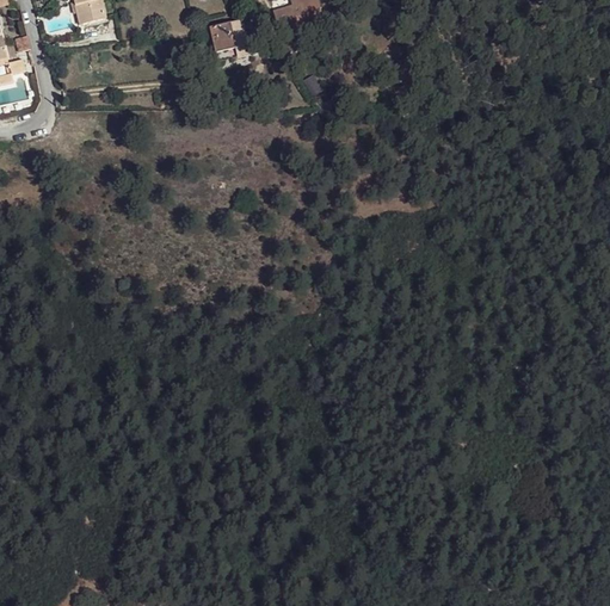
[(74,0),(76,11),(79,22),(103,14),(99,0),(74,0)]
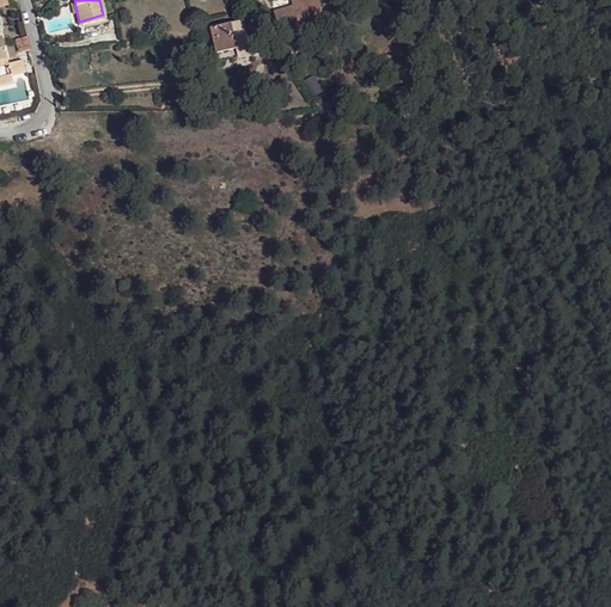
[(291,4),(274,8),(280,31),(295,26),(294,20),(305,17),(300,1),(291,4)]
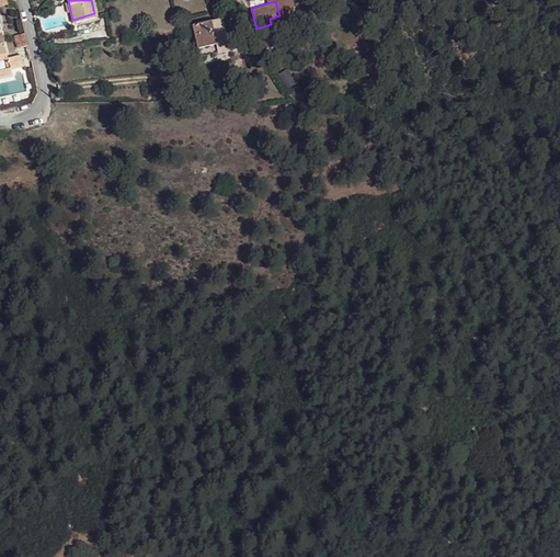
[(280,15),(270,19),(271,24),(272,26),(284,22),(284,20),(281,15),(280,15)]
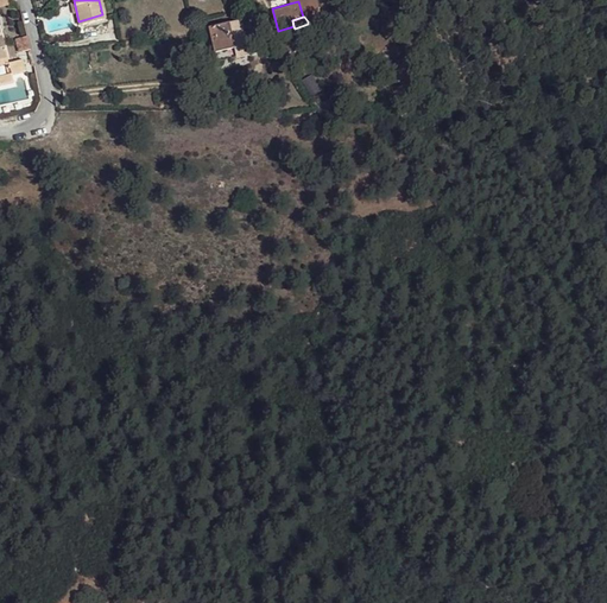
[(232,20),(208,25),(214,50),(233,46),(235,55),(246,52),(240,21),(232,23),(232,20)]
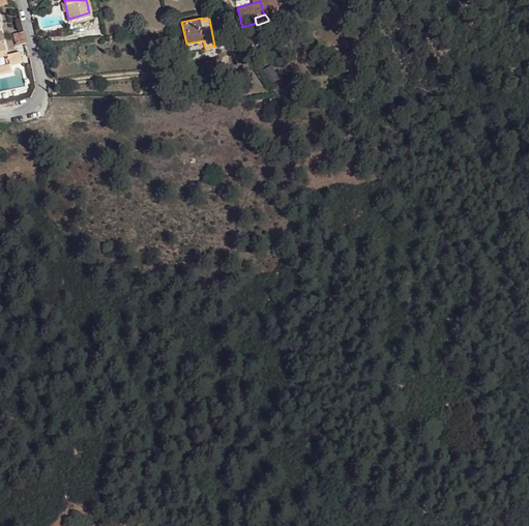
[(26,42),(23,31),(16,32),(19,45),(26,42)]
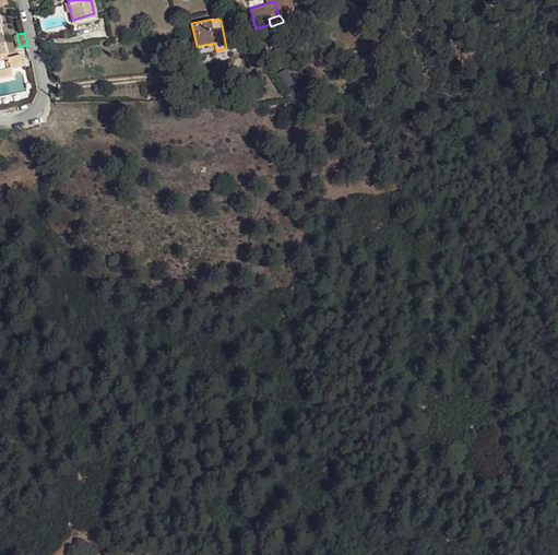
[(214,43),(197,46),(199,54),(216,50),(214,43)]
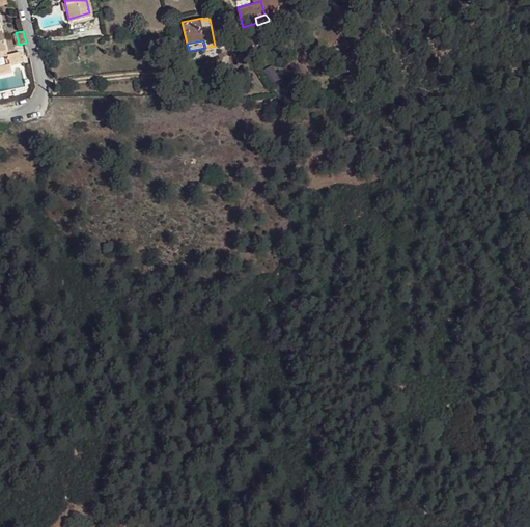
[(21,51),(7,54),(9,63),(23,60),(21,51)]
